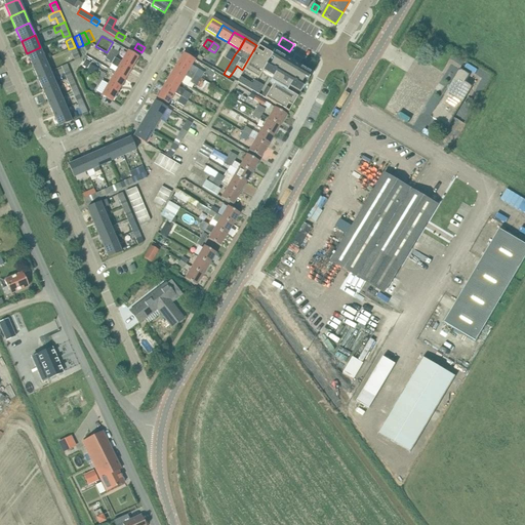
[(32,66),(45,59),(40,47),(27,53),(32,66)]
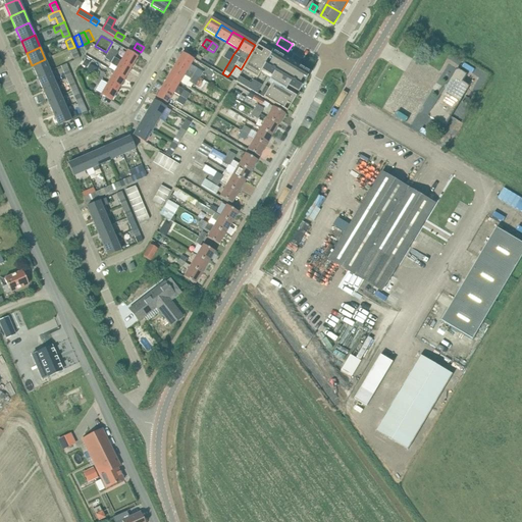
[(255,49),(243,70),(257,79),(261,70),(271,76),(268,82),(271,84),(268,89),(266,93),(263,98),(286,111),(288,110),(286,110),(284,109),(288,104),(290,105),(290,106),(296,97),(294,95),(296,92),(298,93),(301,88),(302,88),(303,86),(301,85),(301,87),(298,85),(302,76),(305,79),(304,80),(306,81),(307,79),(306,79),(309,73),(271,51),(270,54),(259,47),(257,51),(255,49)]
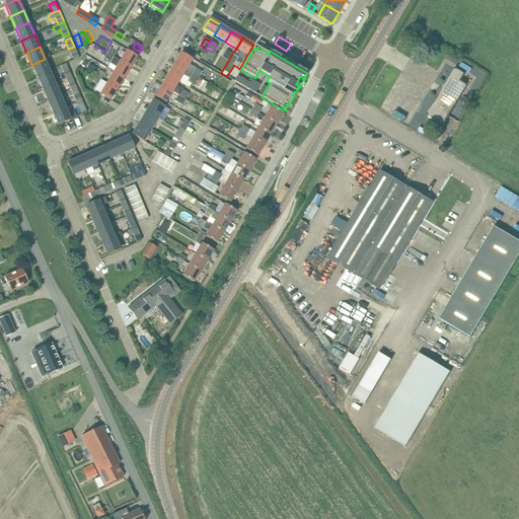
[(114,58),(118,52),(110,48),(107,54),(114,58)]
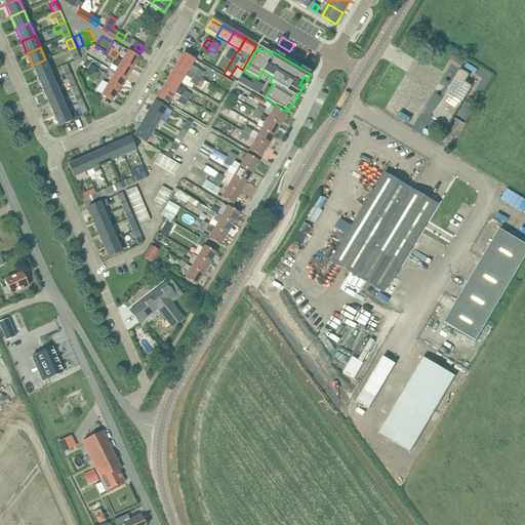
[(77,50),(71,53),(75,62),(80,59),(77,50)]
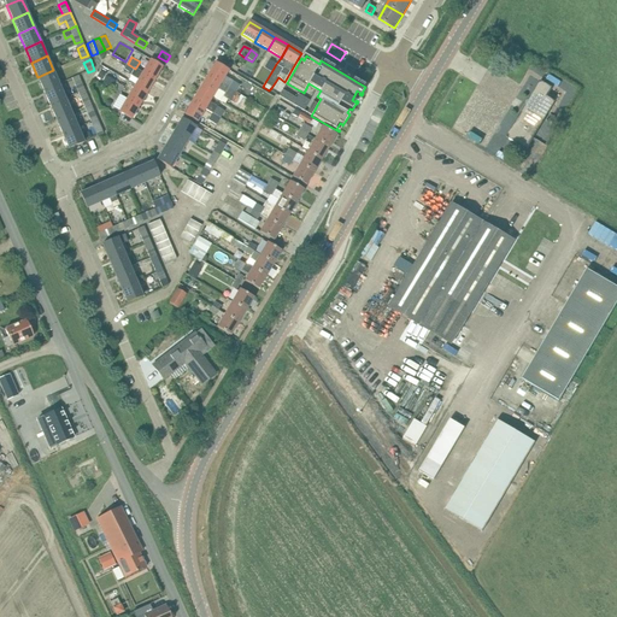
[(154,81),(163,68),(151,60),(142,74),(154,81)]
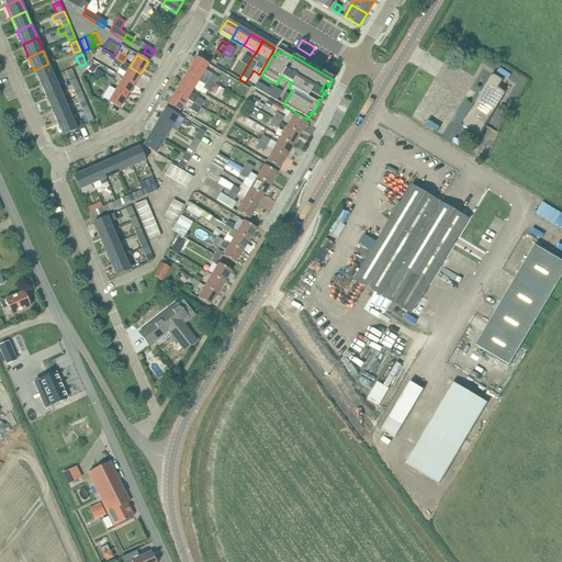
[(247,66),(251,58),(245,55),(240,63),(247,66)]
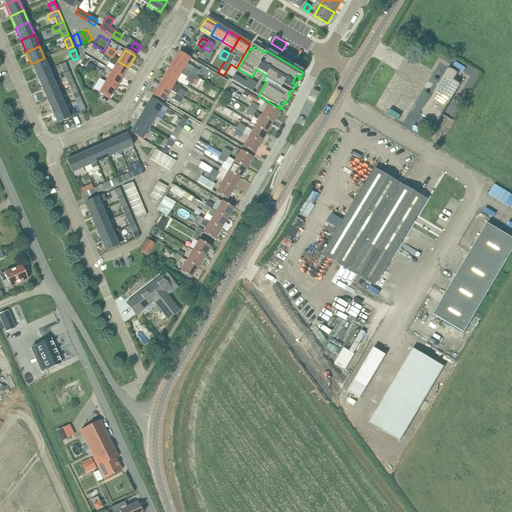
[(190,59),(179,52),(173,63),(196,77),(199,71),(193,68),(187,64),(190,59)]
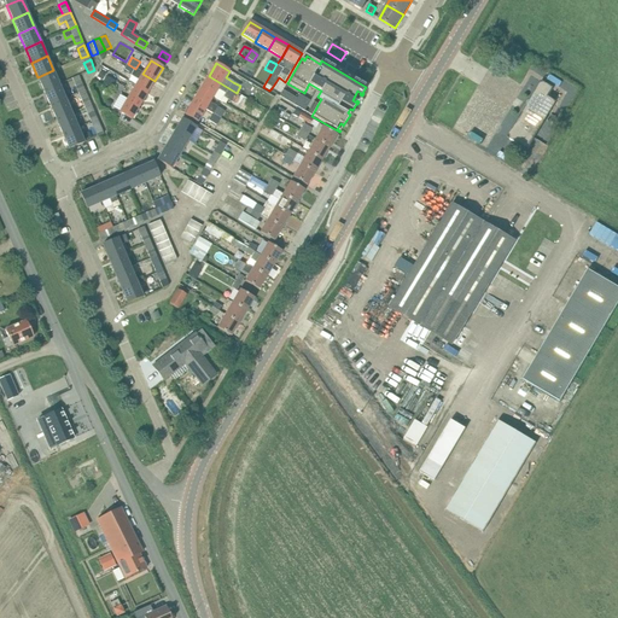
[(147,93),(155,81),(143,74),(135,69),(128,64),(123,71),(139,81),(135,86),(147,93)]
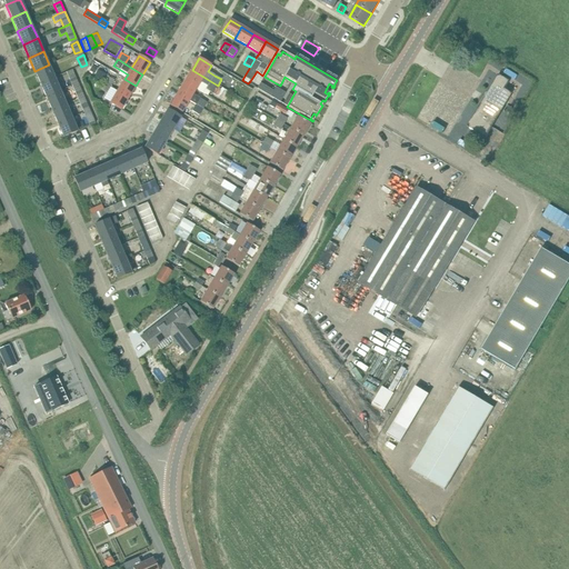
[(238,73),(241,66),(227,59),(223,66),(238,73)]
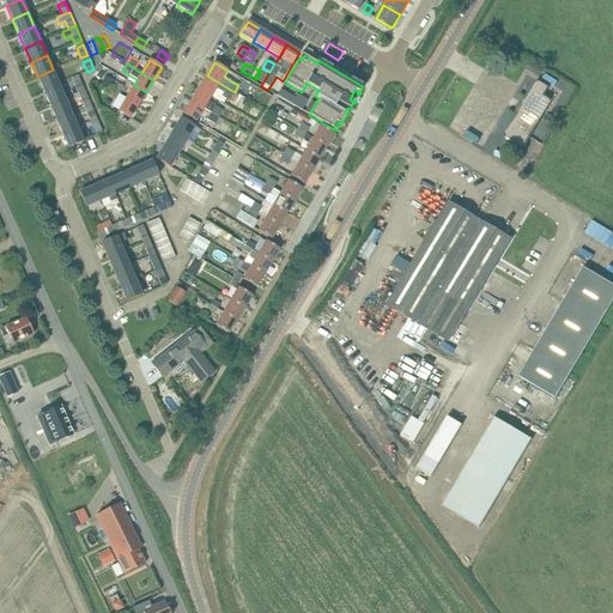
[(43,91),(59,84),(53,70),(37,77),(43,91)]
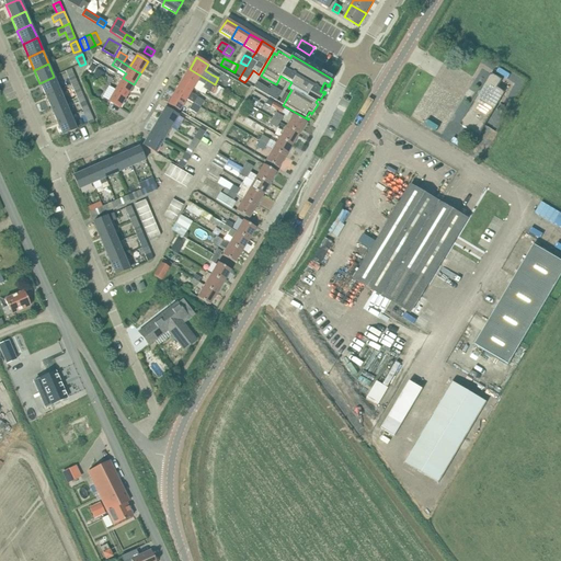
[(215,84),(190,69),(182,81),(194,88),(197,81),(204,84),(202,88),(214,95),(219,87),(215,84)]
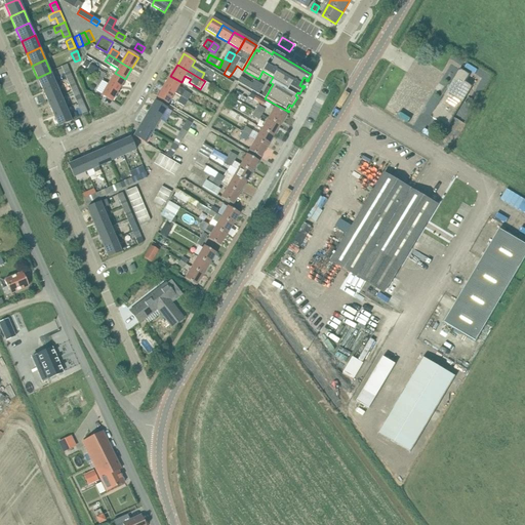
[(69,69),(64,71),(67,79),(72,77),(69,69)]
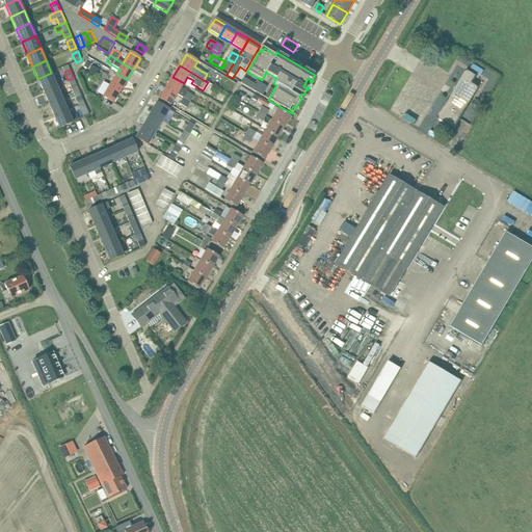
[(454,129),(459,121),(479,87),(472,83),(476,76),(466,70),(436,118),(454,129)]
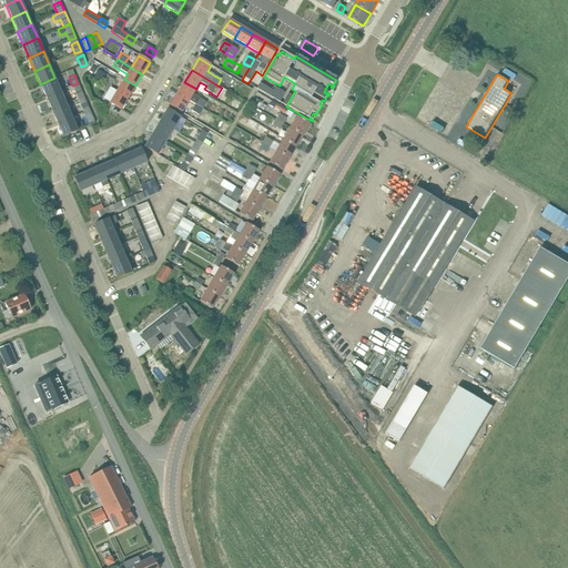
[(110,88),(114,81),(107,77),(103,83),(110,88)]
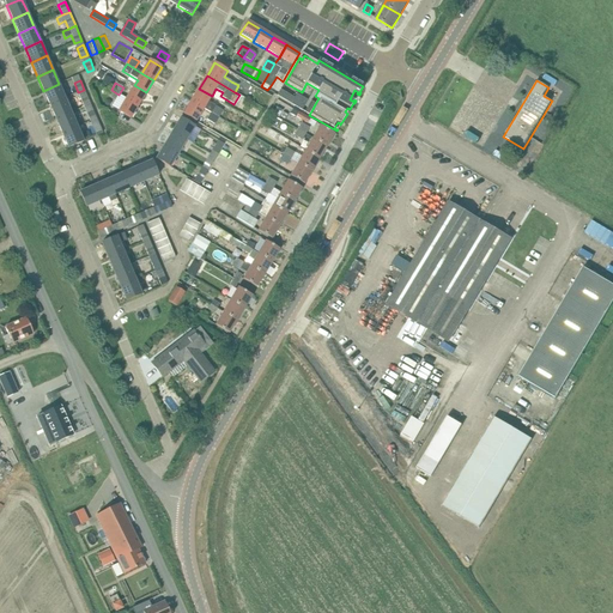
[(49,105),(65,98),(59,84),(43,91),(49,105)]
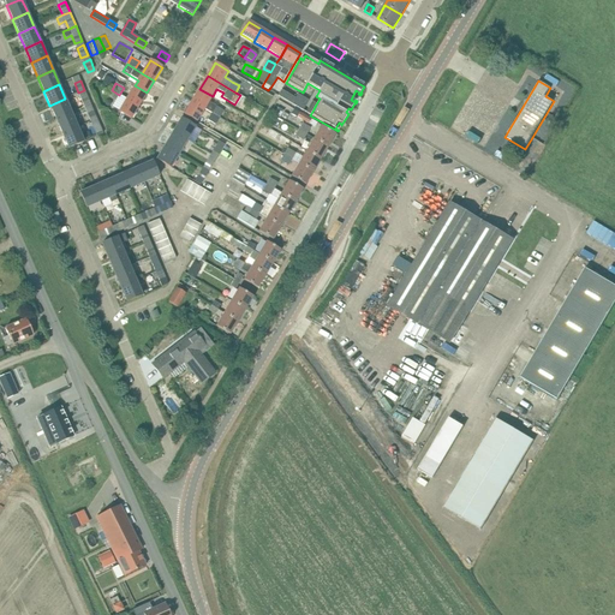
[(139,106),(147,93),(135,85),(126,99),(139,106)]
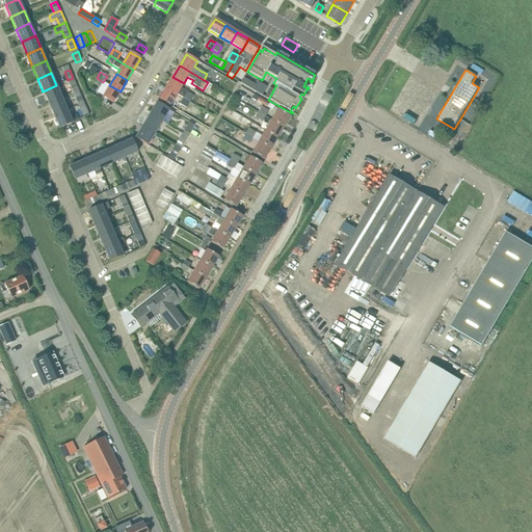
[(193,97),(187,91),(181,88),(184,83),(173,77),(166,88),(177,95),(183,98),(190,102),(193,97)]
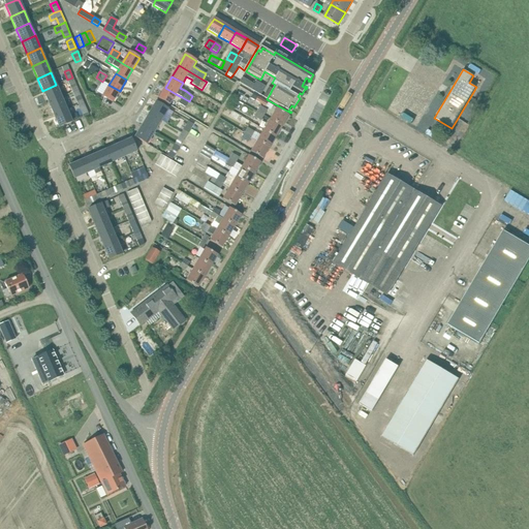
[(99,87),(102,82),(96,78),(92,83),(99,87)]
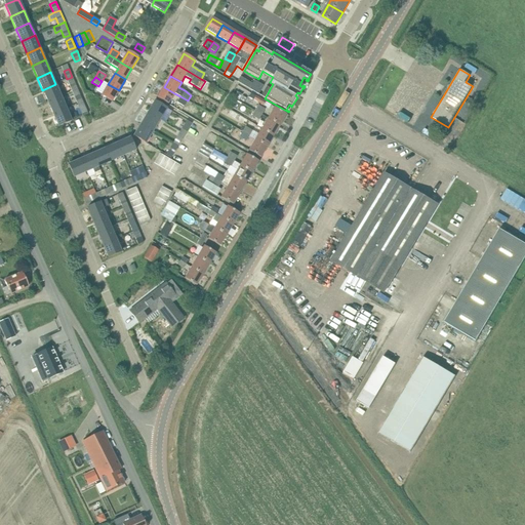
[(74,81),(69,83),(72,91),(77,89),(74,81)]
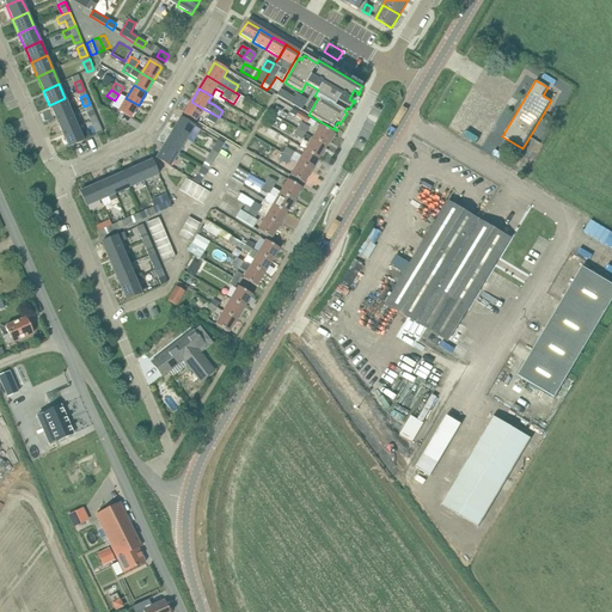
[(55,120),(71,112),(65,98),(49,105),(55,120)]
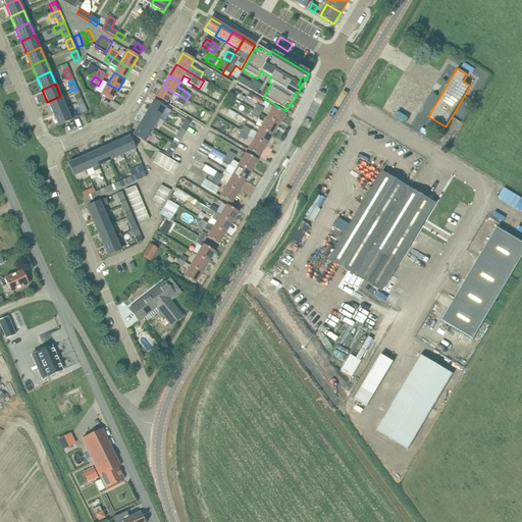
[(111,101),(118,90),(107,84),(101,95),(111,101)]
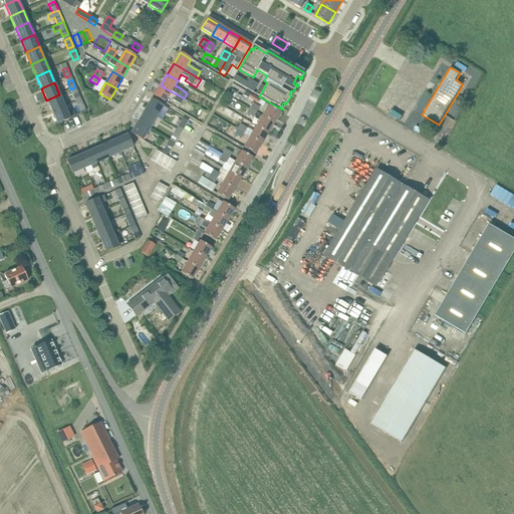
[(165,102),(171,91),(161,85),(154,96),(165,102)]
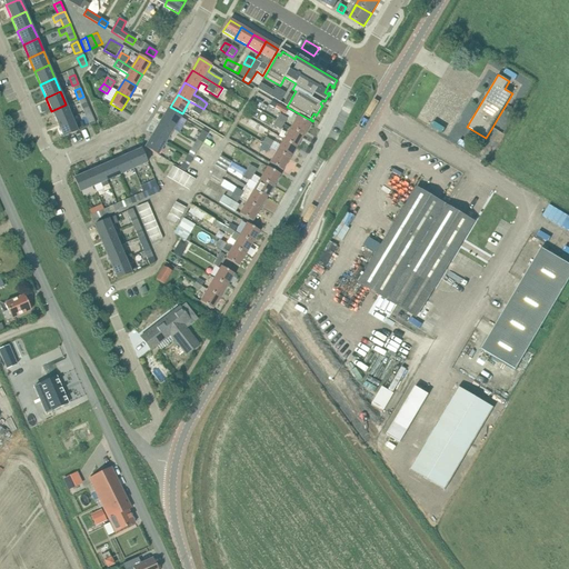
[(86,101),(80,103),(83,112),(90,110),(86,101)]
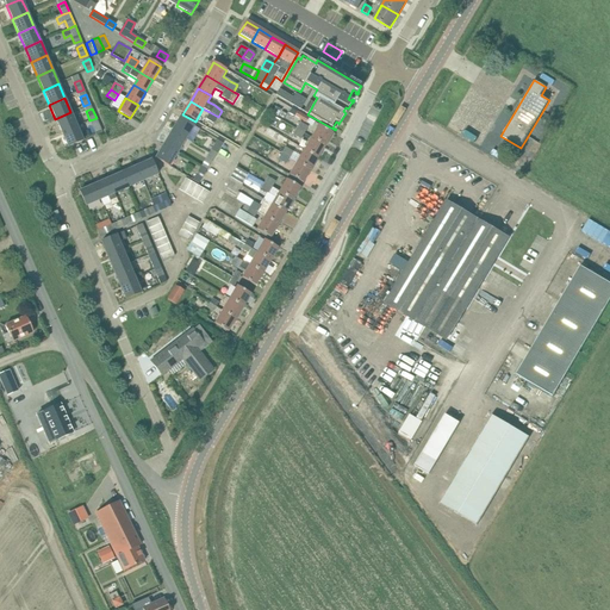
[(62,134),(78,126),(70,112),(55,119),(62,134)]
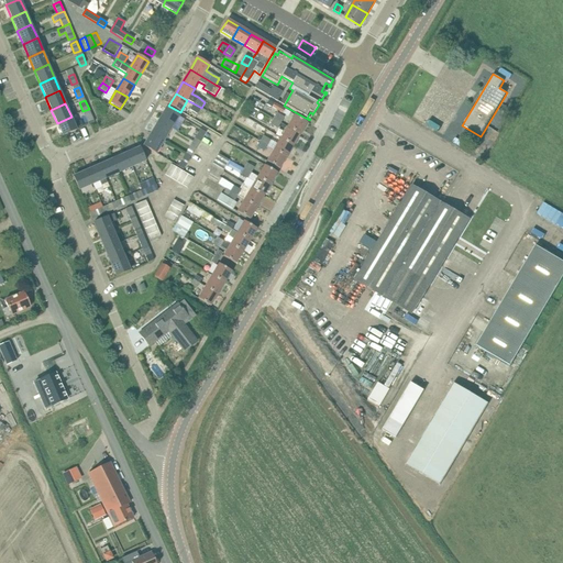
[(198,114),(201,108),(194,103),(190,110),(198,114)]
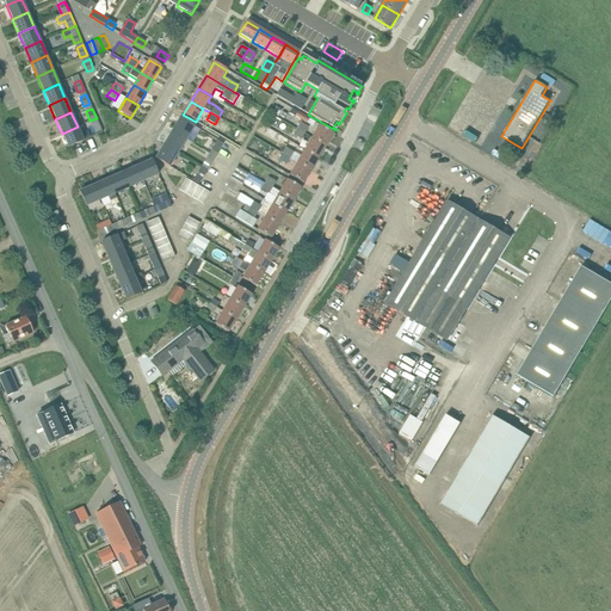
[(313,127),(315,123),(309,119),(298,112),(295,117),(307,123),(313,127)]
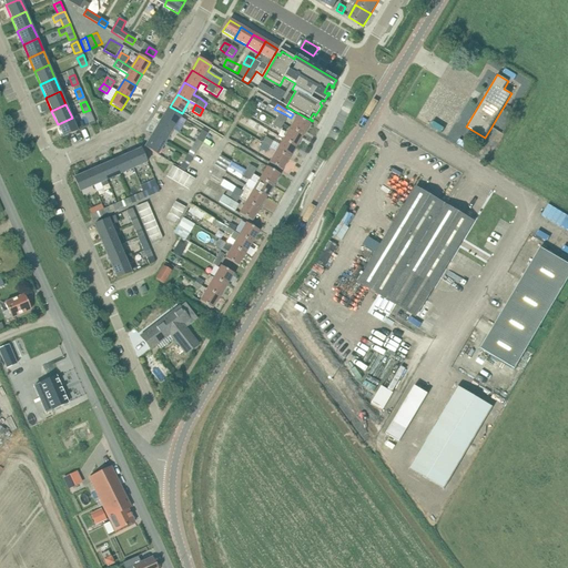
[(262,109),(259,117),(267,120),(271,112),(262,109)]
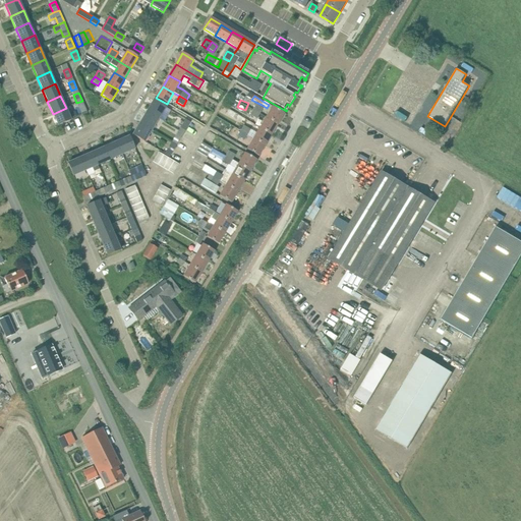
[(159,119),(166,108),(154,101),(147,112),(159,119)]
